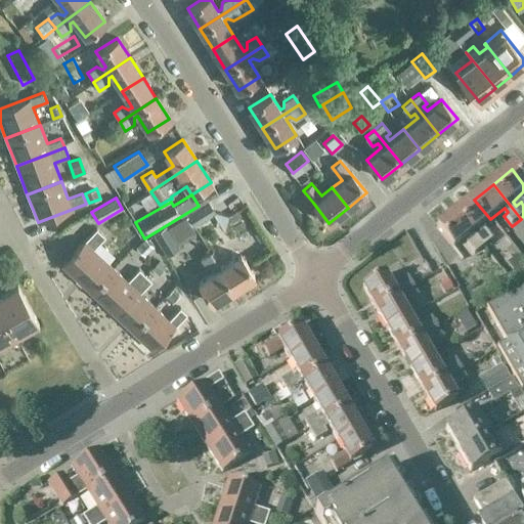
[(474,200),(455,215),(483,249),(491,242),(483,232),(479,235),(476,231),(490,219),(474,200)]
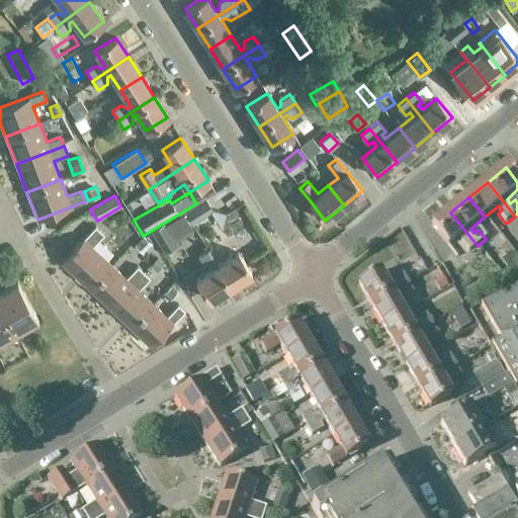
[(191,223),(211,209),(205,200),(185,213),(191,223)]
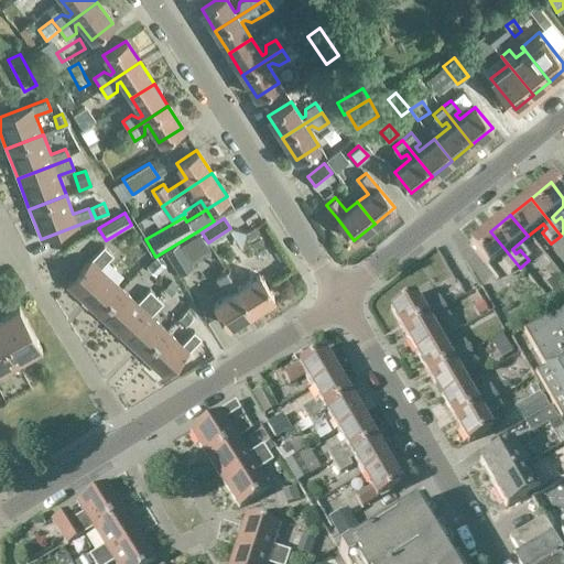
[(520,268),(490,231),(470,247),(487,269),(503,256),(507,261),(502,264),(511,275),(520,268)]
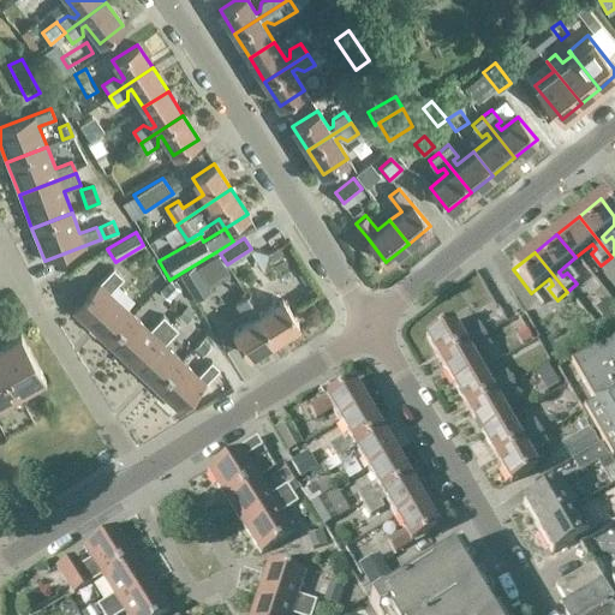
[(195,300),(209,292),(195,267),(179,276),(195,300)]
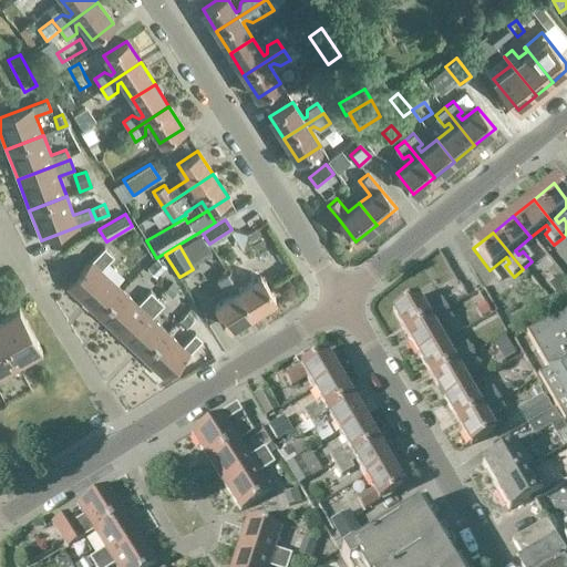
[(91,309),(115,284),(100,270),(113,256),(103,247),(91,260),(66,286),(91,309)]
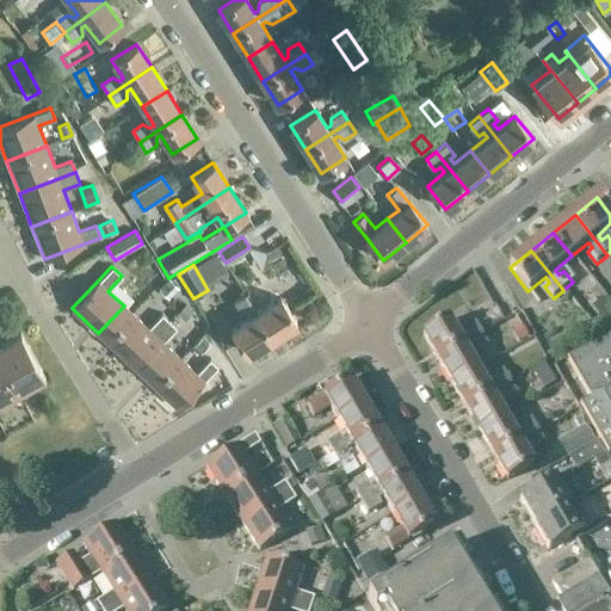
[(158,289),(167,298),(178,288),(168,278),(158,289)]
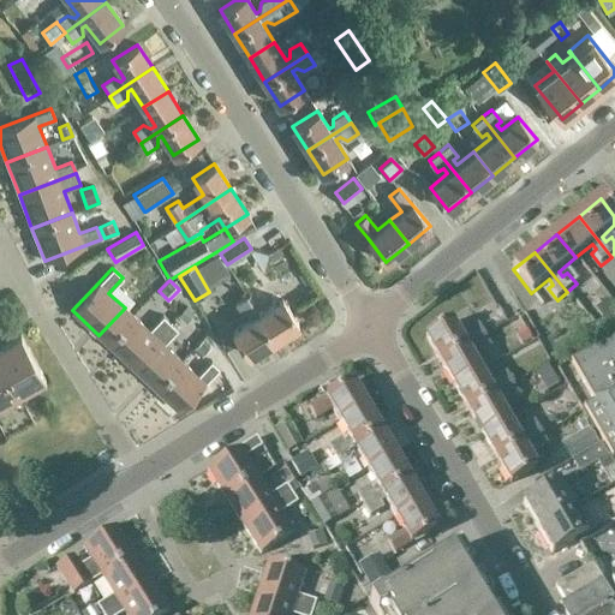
[(257,290),(245,297),(273,340),(298,324),(282,299),(262,311),(260,308),(263,300),(257,290)]
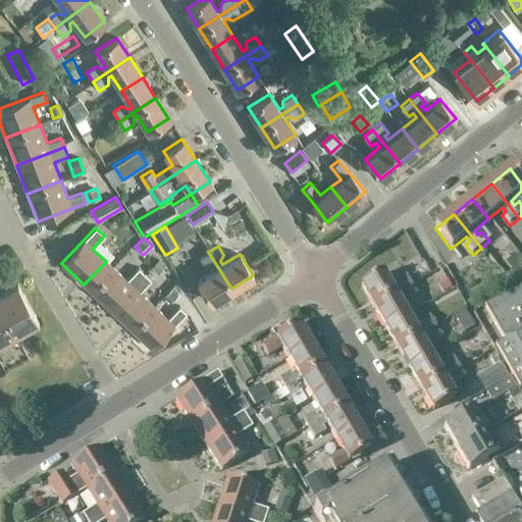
[(231,289),(208,252),(199,257),(205,266),(211,266),(213,270),(197,280),(210,302),(231,289)]
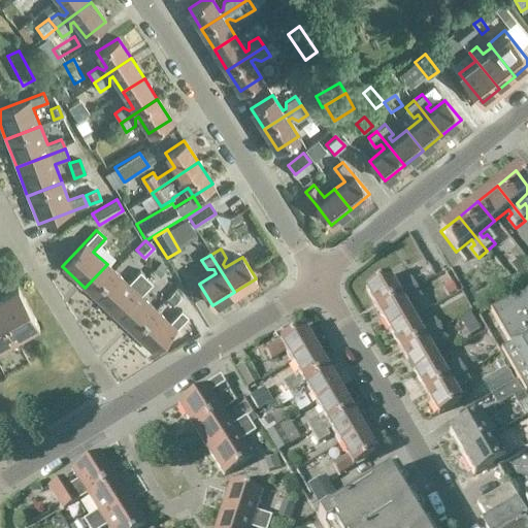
[(527,272),(527,268),(521,260),(509,268),(518,279),(527,272)]
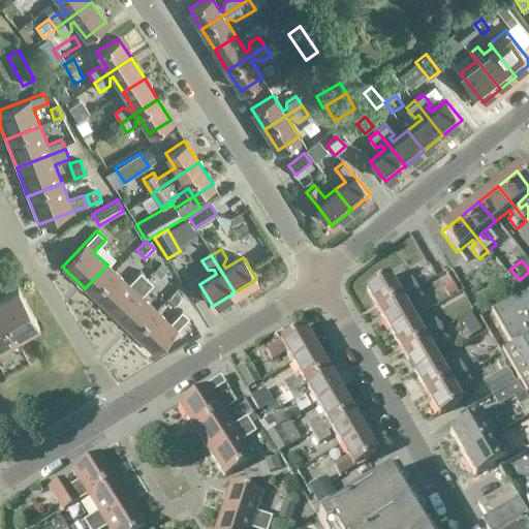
[(107,265),(85,288),(107,310),(142,274),(139,272),(128,284),(107,265)]
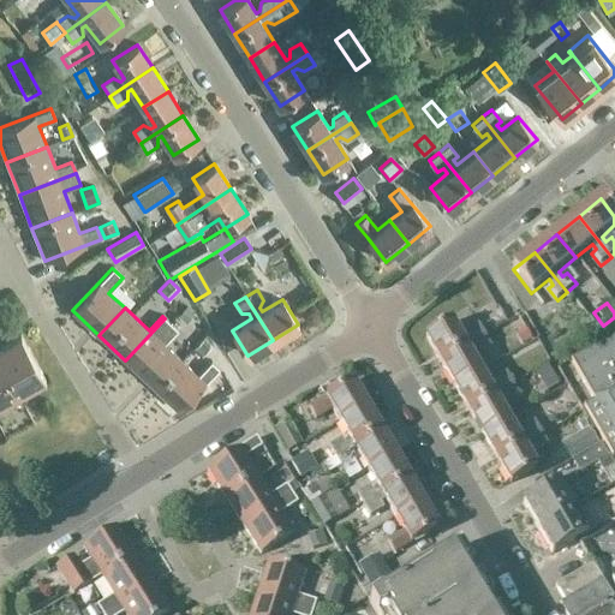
[(178,316),(185,323),(193,314),(186,308),(178,316)]
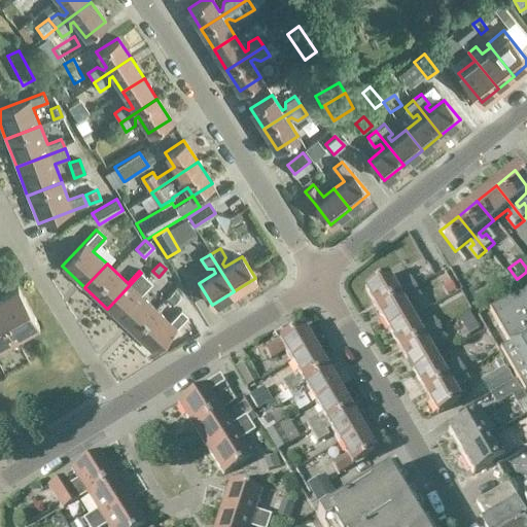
[(152,282),(141,273),(107,309),(131,330),(152,307),(140,295),(152,282)]
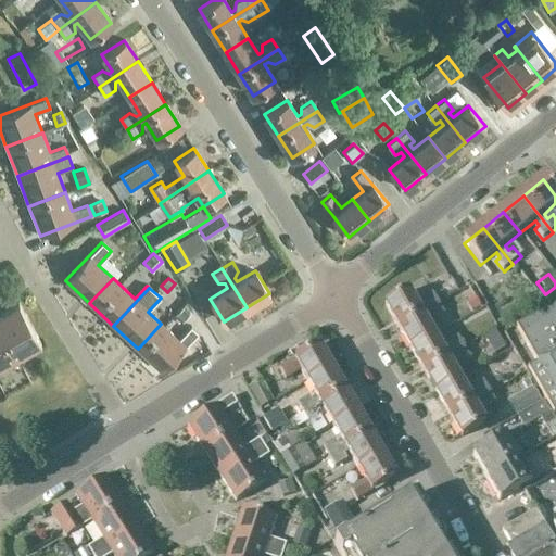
[(397,329),(438,306),(432,297),(422,302),(422,308),(418,311),(408,293),(386,307),(397,329)]
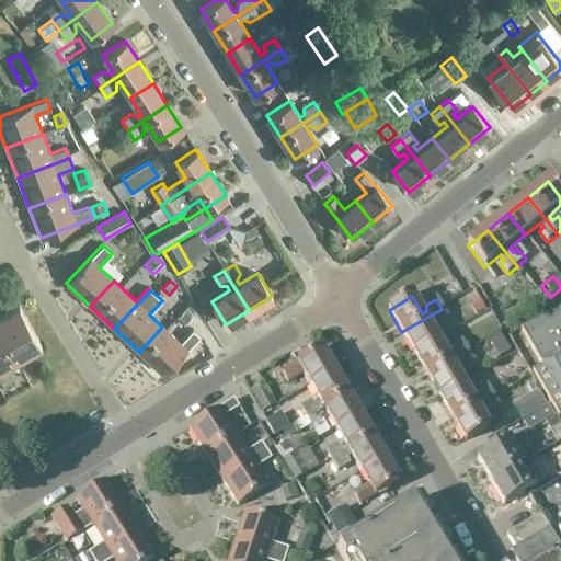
[(0,367),(41,345),(19,305),(0,315),(0,367)]
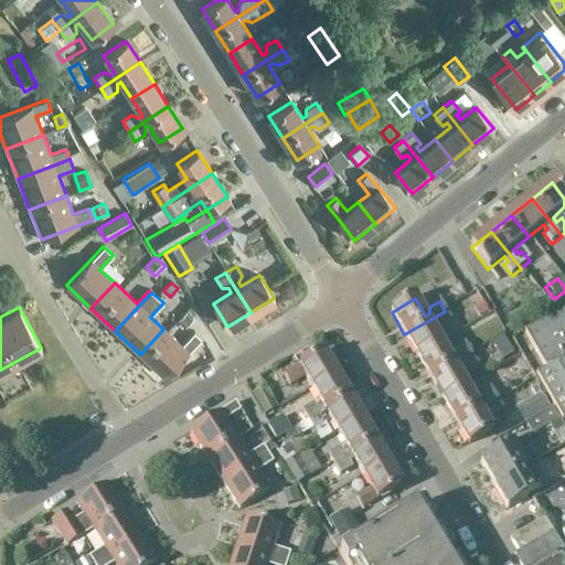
[(451,321),(445,311),(404,334),(417,356),(440,343),(430,326),(435,323),(441,327),(451,321)]
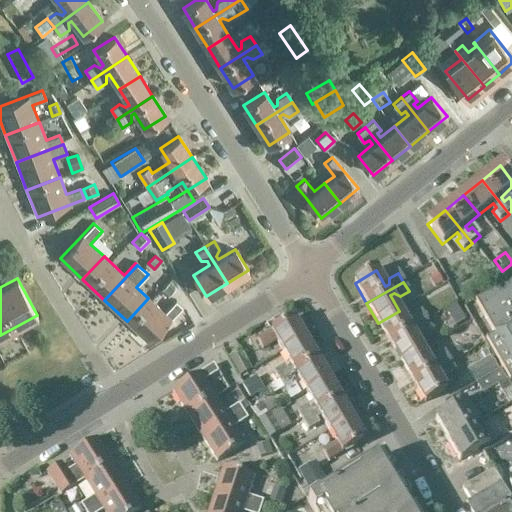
[(497,363),(511,354),(511,282),(475,304),(494,337),(485,342),(497,363)]
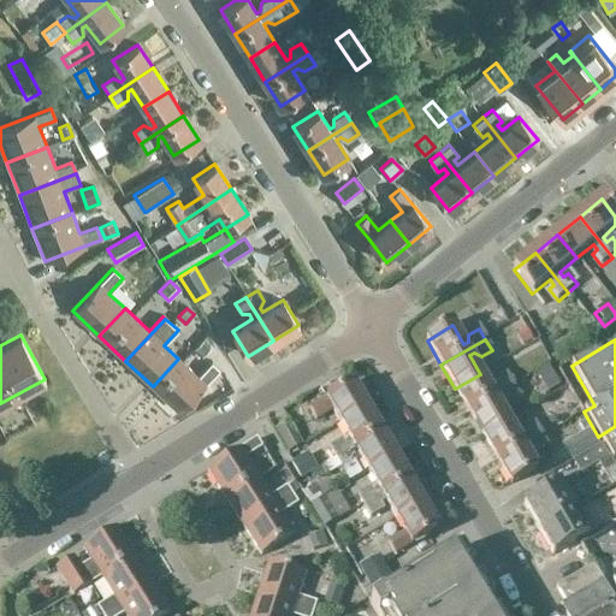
[(201,341),(194,350),(202,357),(211,348),(201,341)]
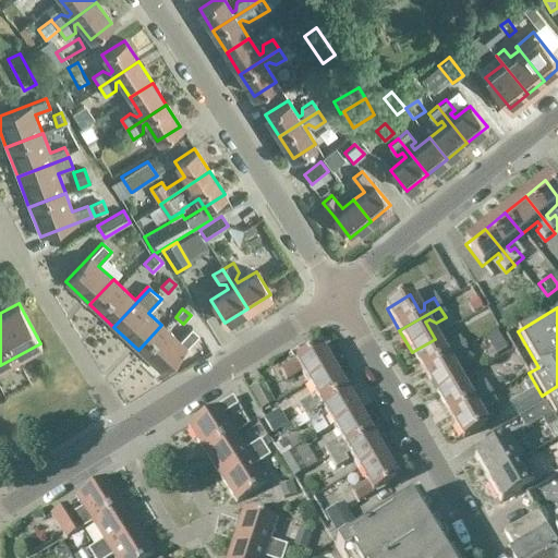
[(161,325),(138,350),(162,373),(198,335),(191,327),(179,341),(161,325)]
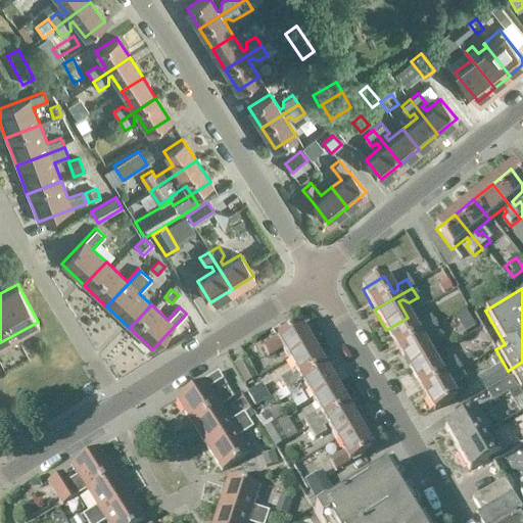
[(465,335),(474,329),(465,313),(456,318),(465,335)]
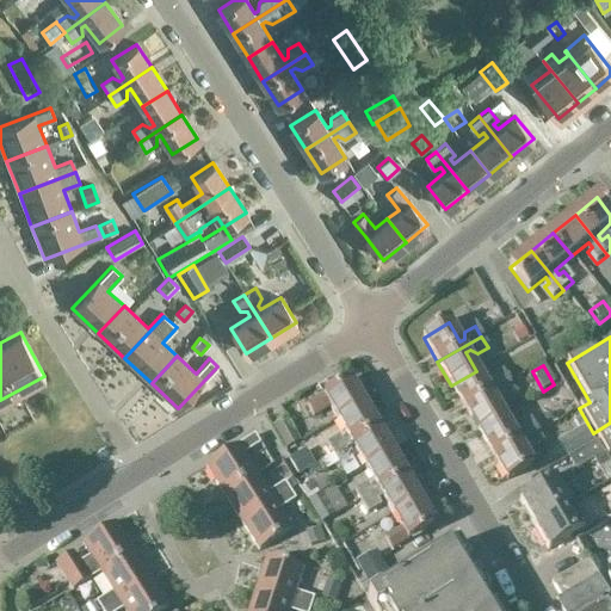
[(487,390),(476,371),(451,386),(466,411),(510,384),(503,374),(492,380),(492,388),(487,390)]
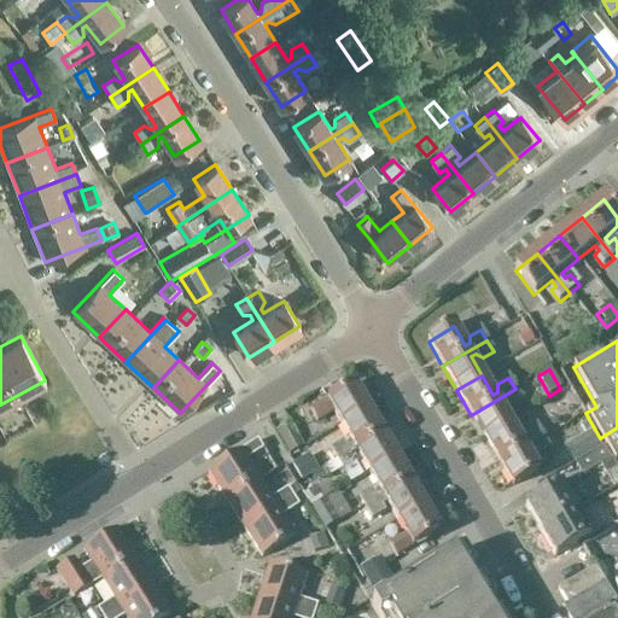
[(326,400),(327,402),(327,403),(310,413),(318,424),(334,414),(342,427),(367,412),(353,388),(337,397),(334,395),(326,400)]
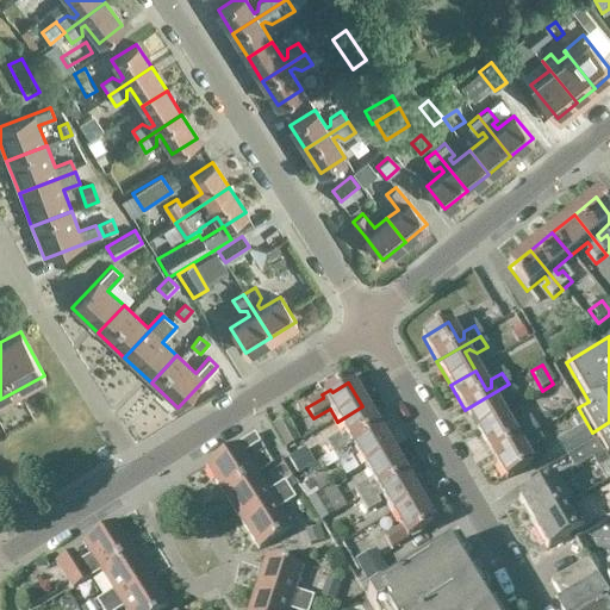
[(515,394),(509,384),(465,410),(479,434),(504,418),(493,400),(497,397),(504,400),(515,394)]
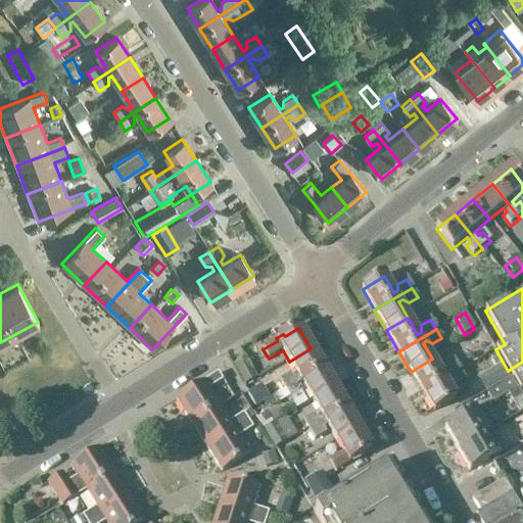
[(311,348),(289,362),(298,378),(293,380),(291,376),(280,382),(285,391),(323,369),(311,348)]
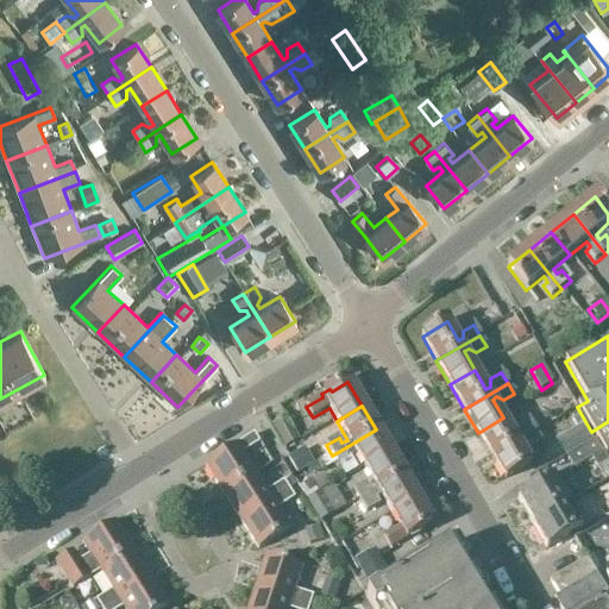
[(503,418),(478,433),(491,457),(535,432),(529,420),(519,426),(518,434),(514,437),(503,418)]
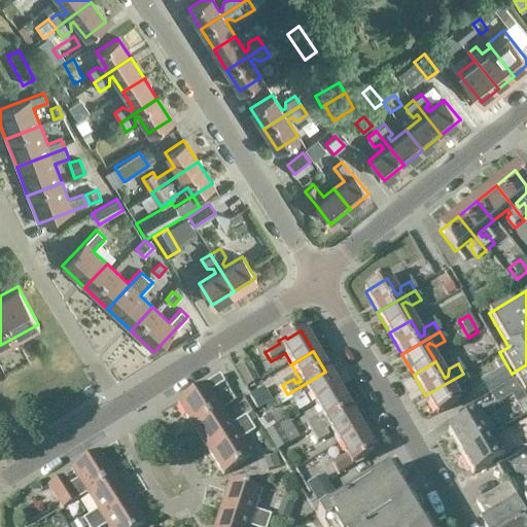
[(247,390),(259,383),(248,363),(236,371),(247,390)]
